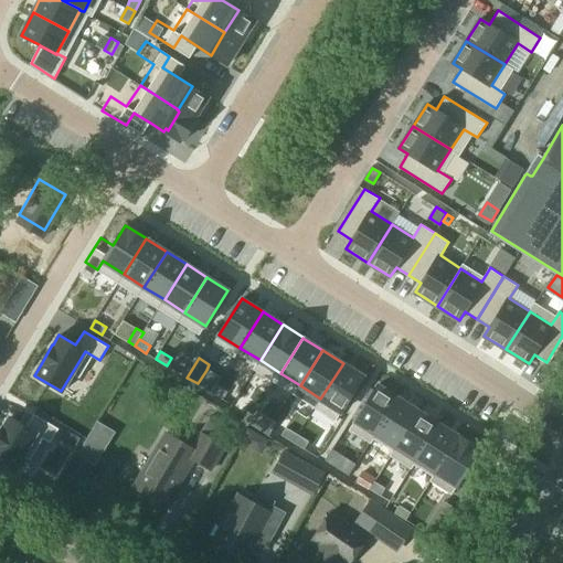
[(343,363),(320,399),(341,412),(364,376),(343,363)]
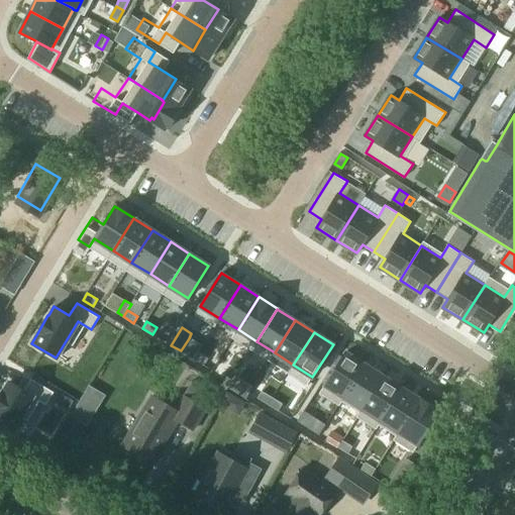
[(198,352),(194,358),(204,366),(208,358),(198,352)]
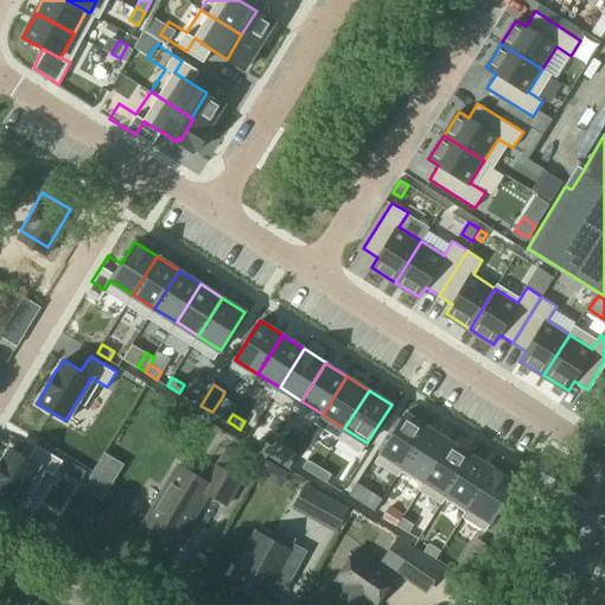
[(406,414),(382,452),(405,466),(428,428),(406,414)]
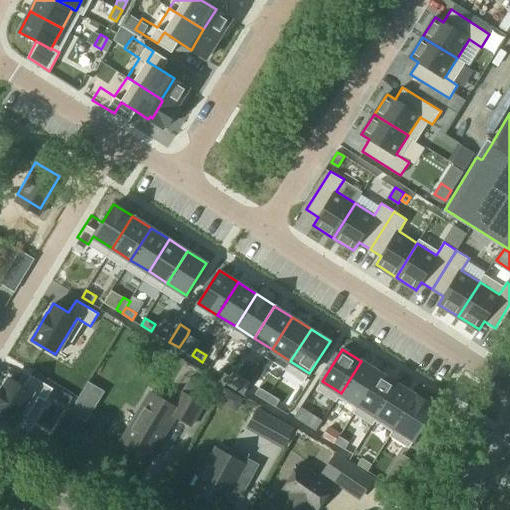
[(361,361),(341,393),(356,403),(359,404),(379,372),(362,361),(361,361)]
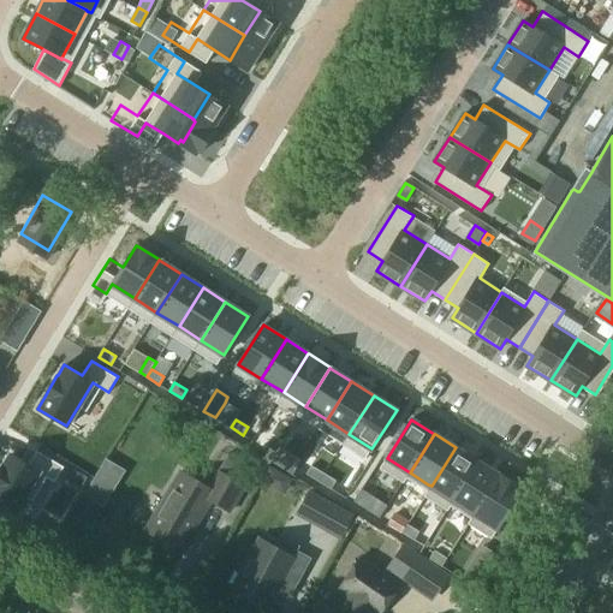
[(263,445),(259,453),(268,459),(271,460),(275,452),(263,445)]
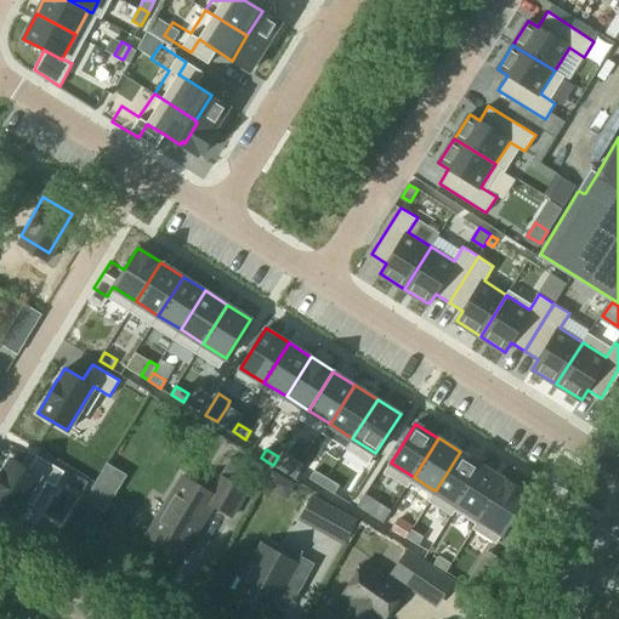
[(460,452),(436,490),(458,505),(483,466),(460,452)]
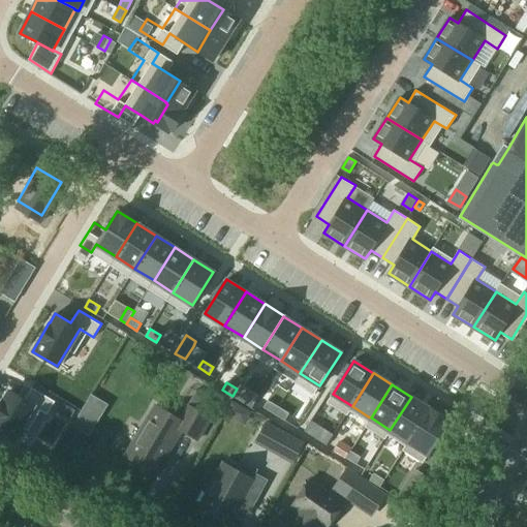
[(0,436),(11,443),(33,406),(47,413),(55,401),(32,386),(25,399),(9,390),(3,400),(0,403),(0,436)]
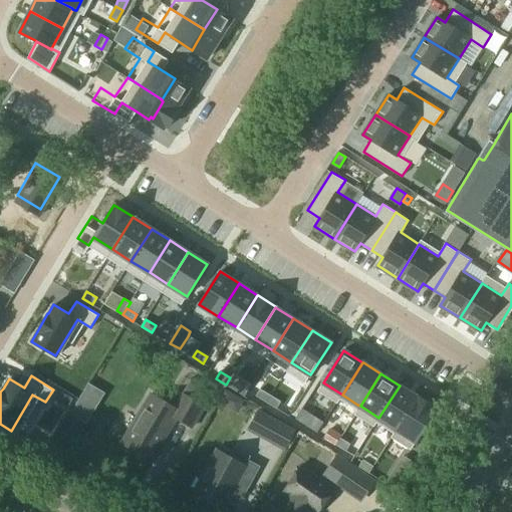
[(230,377),(226,385),(236,391),(241,384),(230,377)]
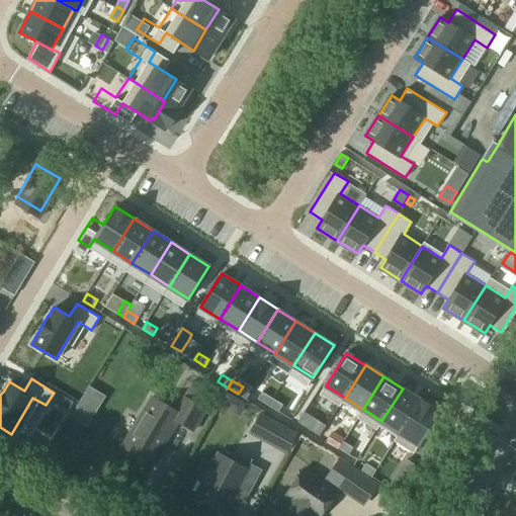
[(152,397),(122,445),(152,463),(178,420),(193,429),(213,397),(191,383),(175,411),(152,397)]
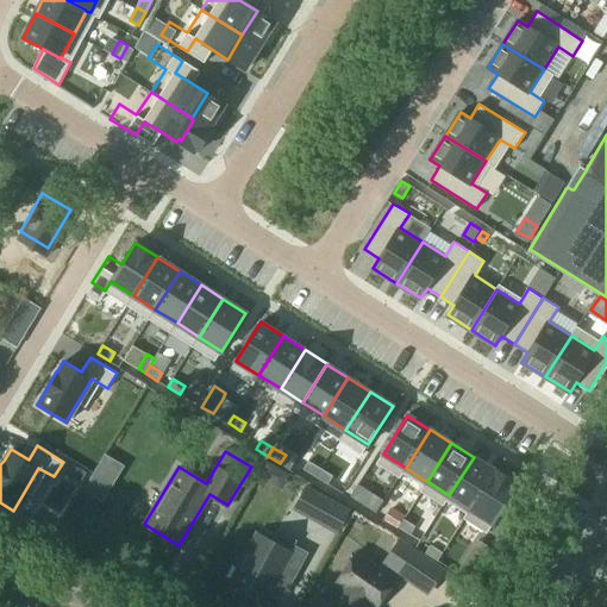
[(474,457),(449,495),(470,508),(495,470),(474,457)]
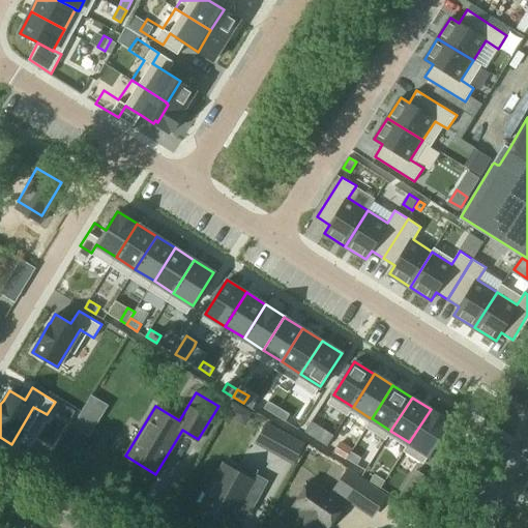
[(268,401),(264,408),(275,414),(280,407),(268,401)]
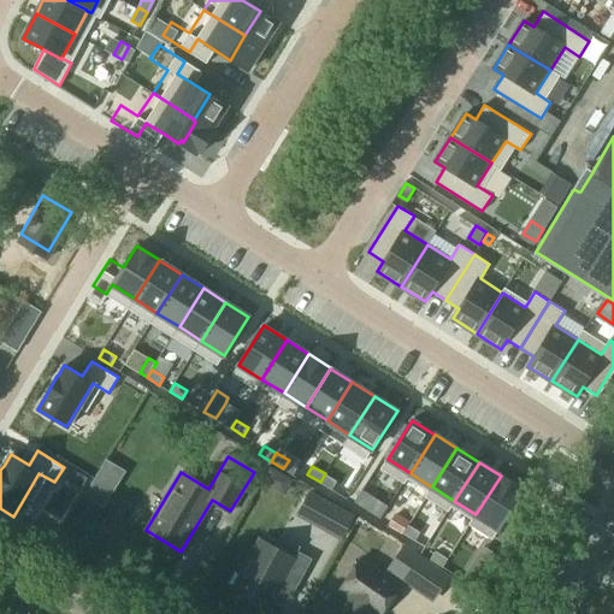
[(325,473),(320,482),(332,489),(337,480),(325,473)]
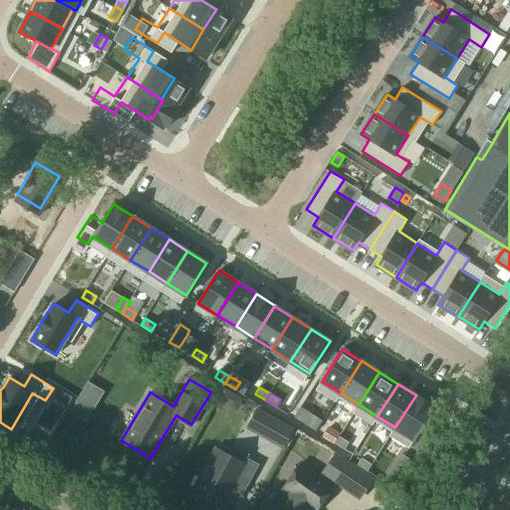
[(416,395),(395,427),(414,440),(435,407),(433,406),(416,395)]
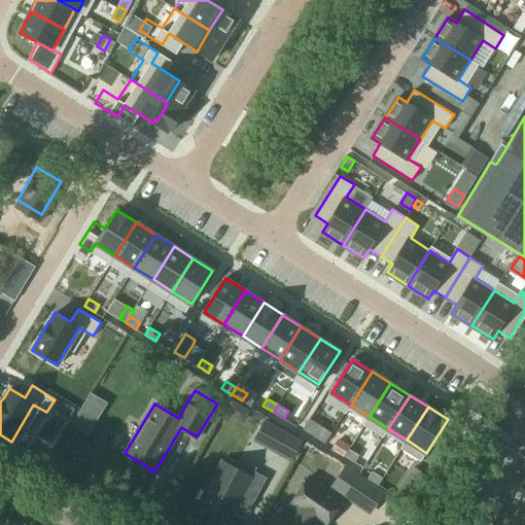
[(267,417),(254,439),(272,449),(284,427),(267,417)]
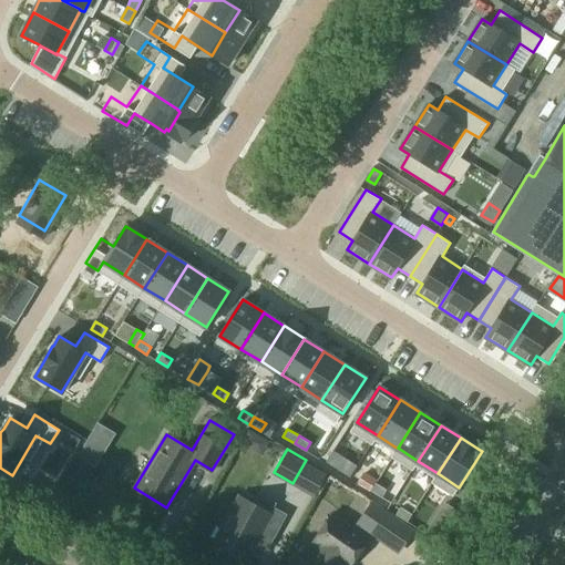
[(326,462),(336,469),(343,456),(332,450),(326,462)]
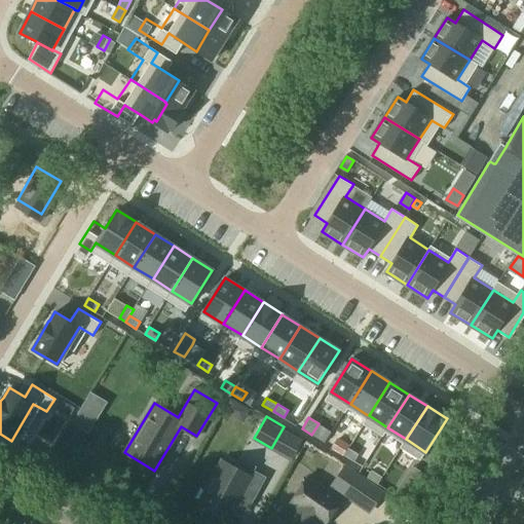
[(338,441),(334,448),(344,454),(348,447),(338,441)]
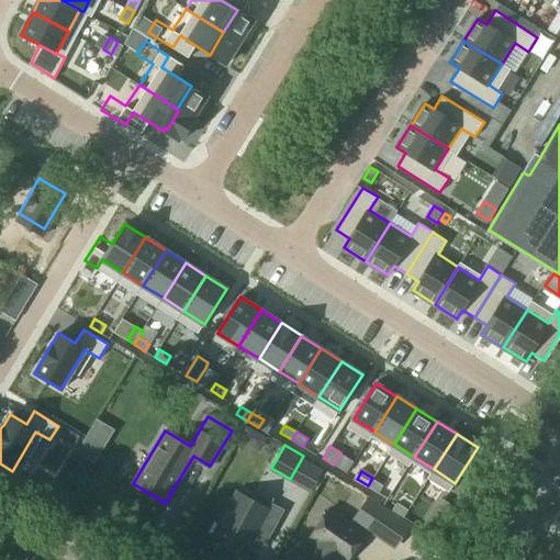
[(372,478),(368,485),(379,493),(383,485),(372,478)]
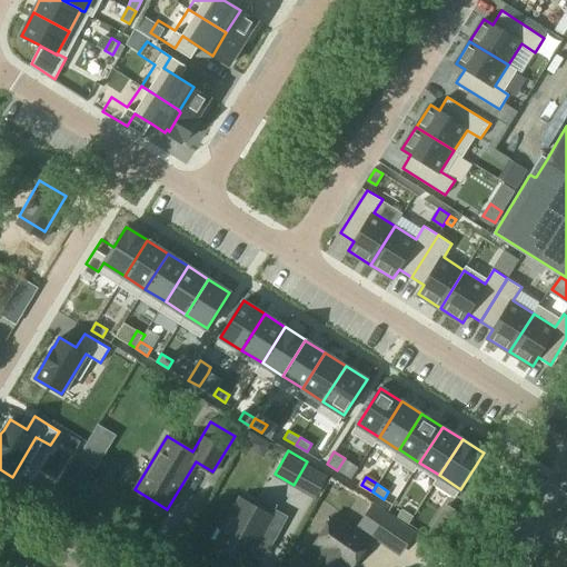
[(216,541),(212,548),(245,566),(246,566),(256,549),(266,555),(267,555),(287,517),(274,509),(277,505),(259,495),(254,505),(241,497),(225,527),(216,541)]
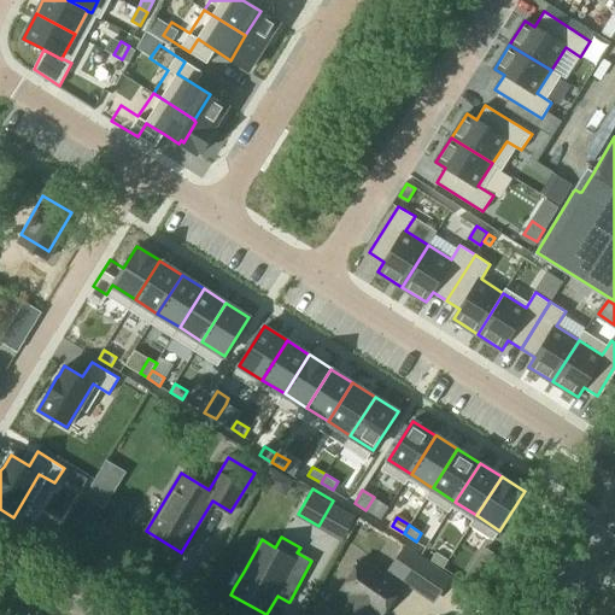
[(405,546),(391,568),(415,585),(422,574),(443,587),(450,577),(405,546)]
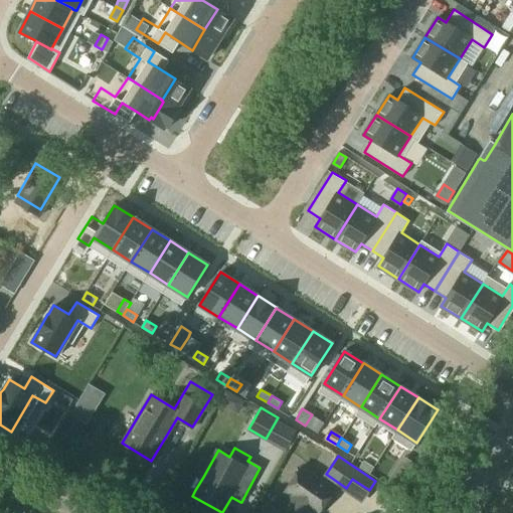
[(364,461),(360,467),(370,474),(374,467),(364,461)]
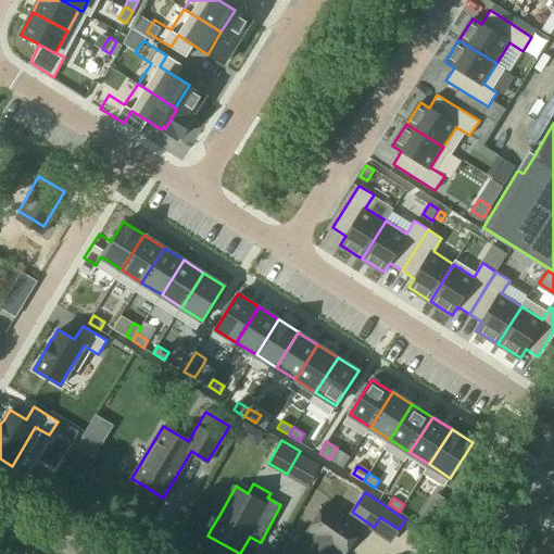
[(313,536),(301,553),(335,553),(337,552),(340,553),(344,553),(363,528),(326,503),(306,531),(313,536)]
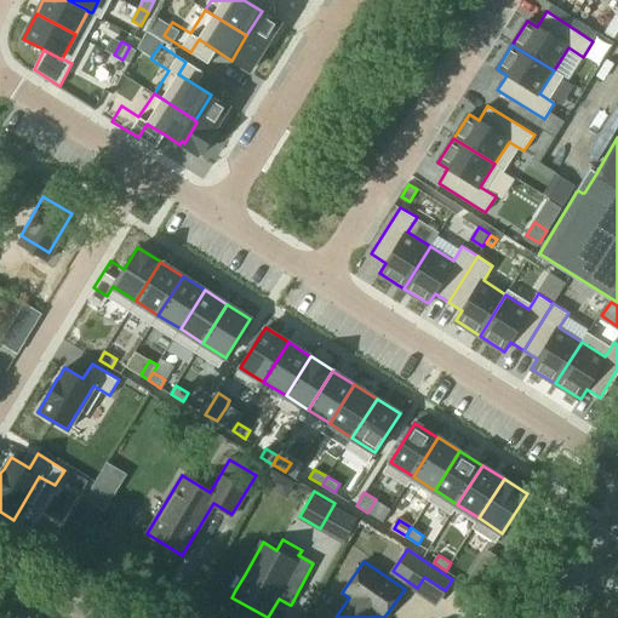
[(465,582),(478,590),(485,579),(473,571),(465,582)]
